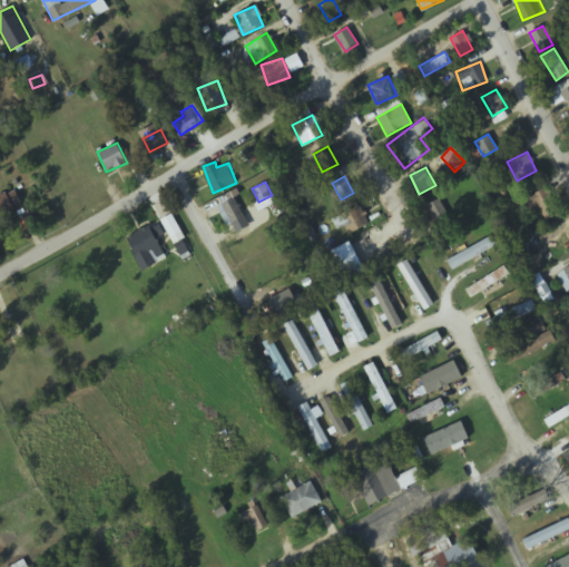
[(522,199),(529,211),(537,205),(547,220),(560,211),(545,186),(522,199)]
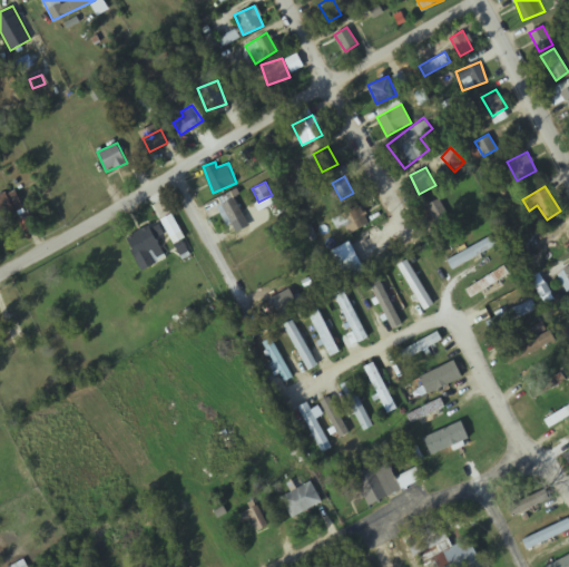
[(0,217),(23,211),(18,189),(0,194),(0,217)]
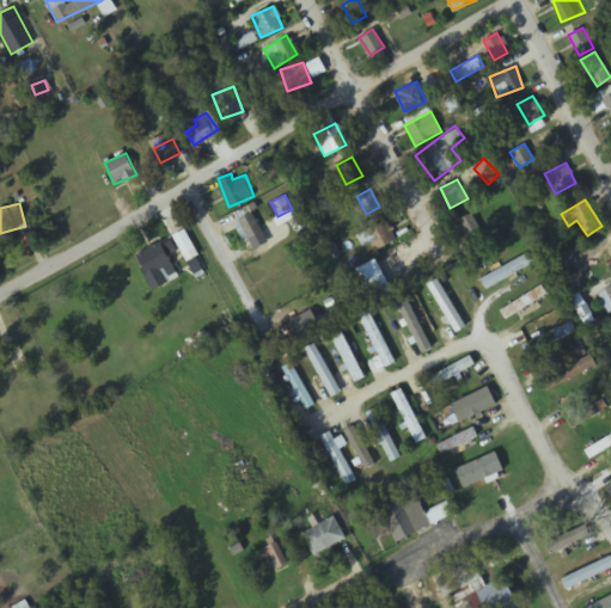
[(249,239),(263,232),(252,210),(238,217),(249,239)]
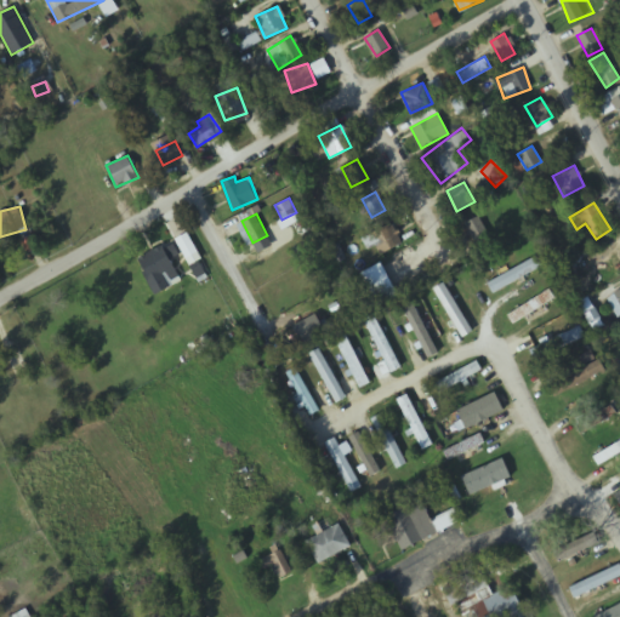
[(490,234),(479,215),(464,223),(476,244),(490,234)]
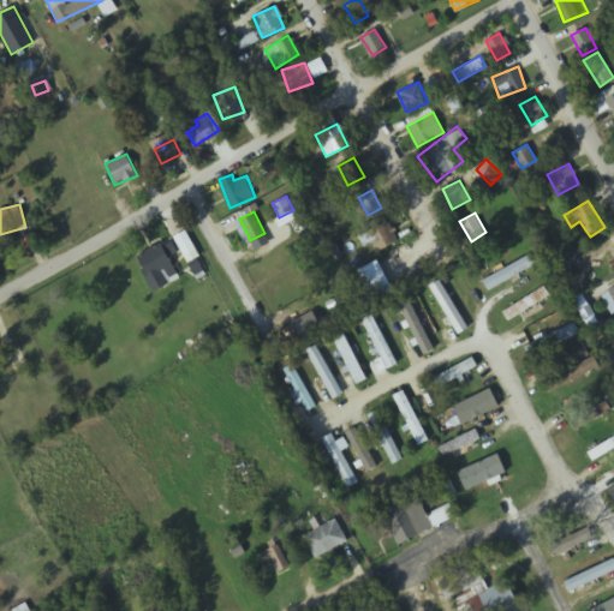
[(365,233),(377,253),(399,240),(387,220),(365,233)]
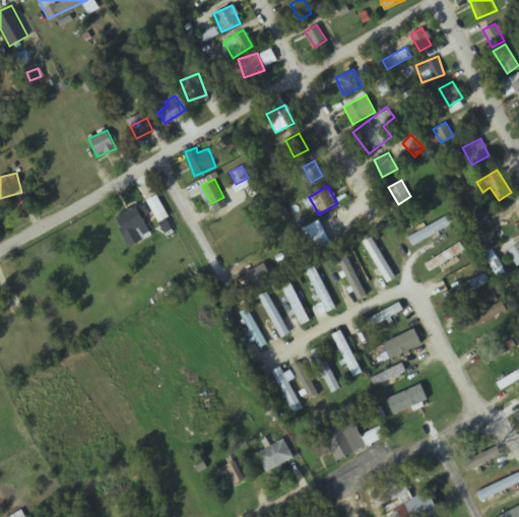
[(147,199),(153,215),(164,211),(157,195),(147,199)]
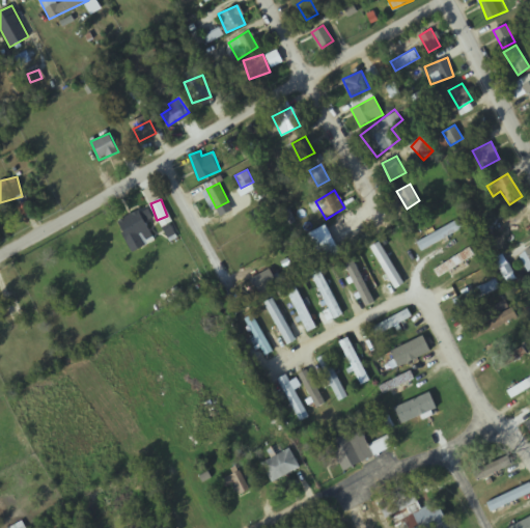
[(131,251),(154,241),(140,210),(117,220),(131,251)]
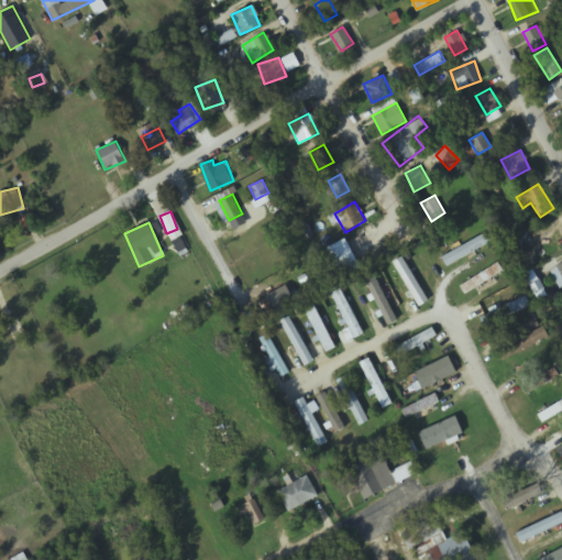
[(442,256),(448,265),(491,239),(485,231),(442,256)]
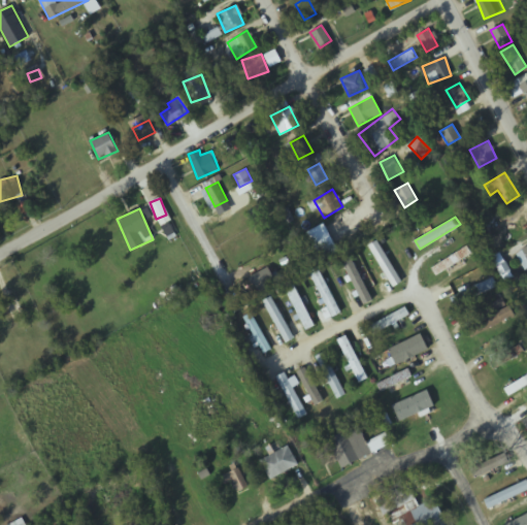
[(471,252),(466,244),(432,268),(437,275),(471,252)]
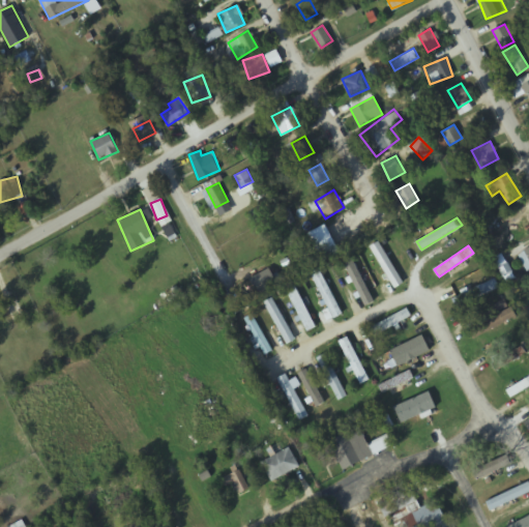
[(375,250),(392,289),(402,285),(383,246),(375,250)]
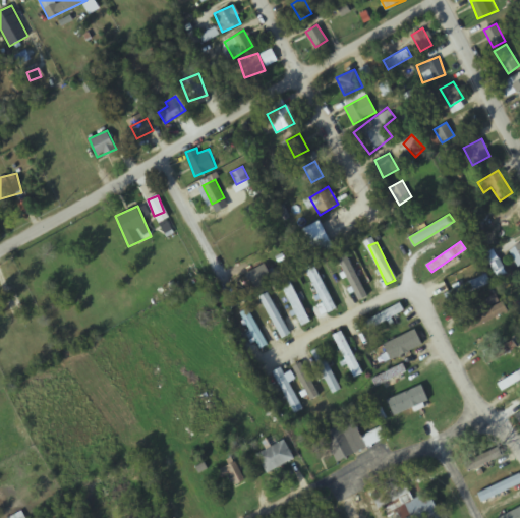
[(338,256),(356,294),(364,290),(346,252),(338,256)]
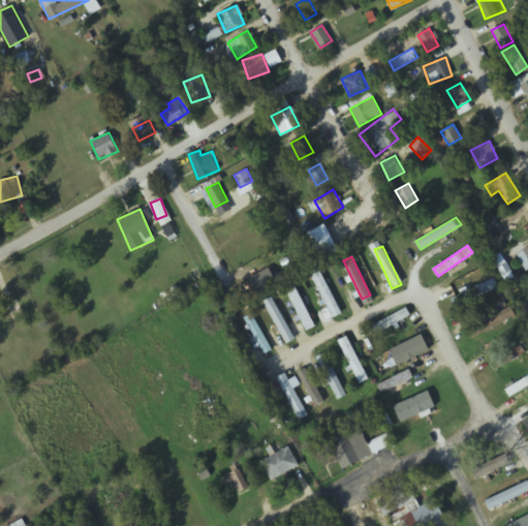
[(451,298),(455,308),(498,286),(493,276),(451,298)]
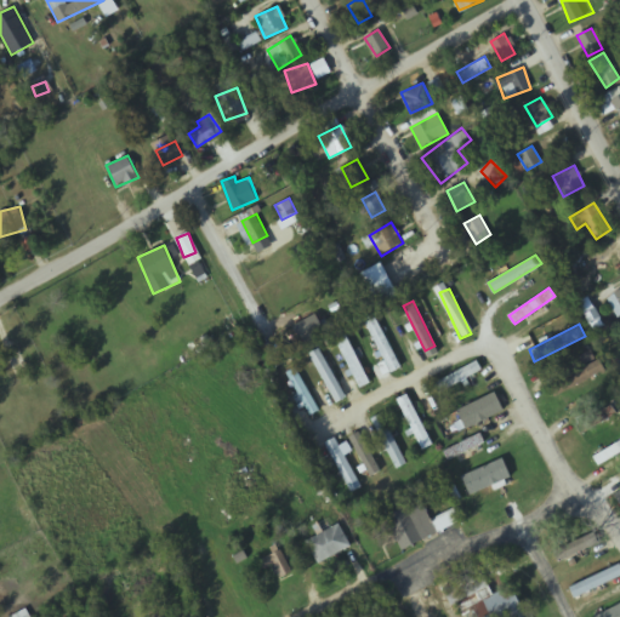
[(370,382),(346,332),(334,337),(359,388),(370,382)]
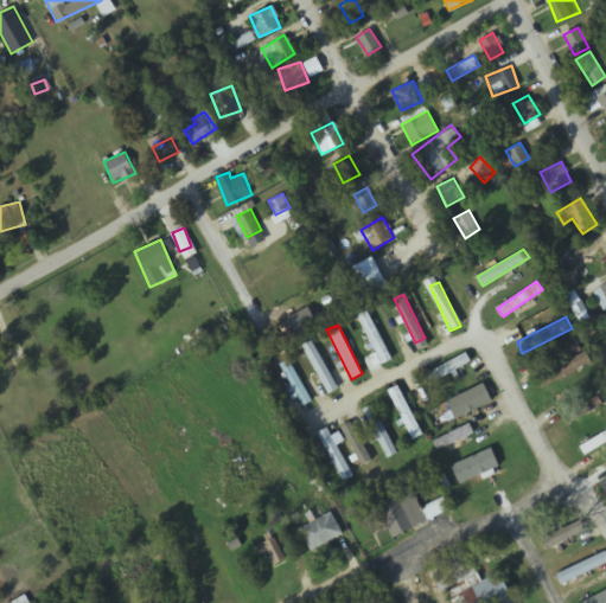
[(338,386),(311,340),(300,346),(329,392),(338,386)]
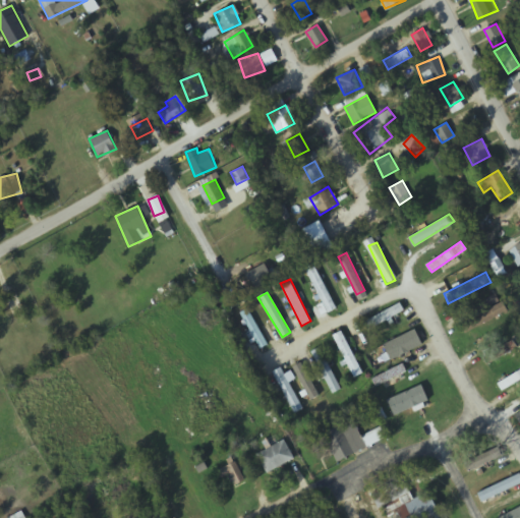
[(404,310),(400,302),(363,322),(366,330),(404,310)]
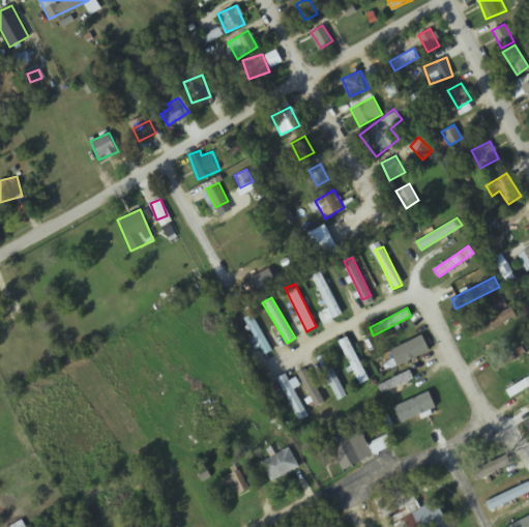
[(516,317),(512,308),(470,327),(473,335),(516,317)]
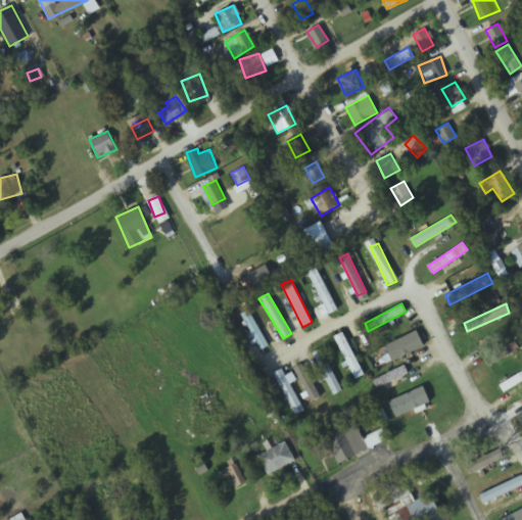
[(259,349),(267,345),(248,311),(241,314),(259,349)]
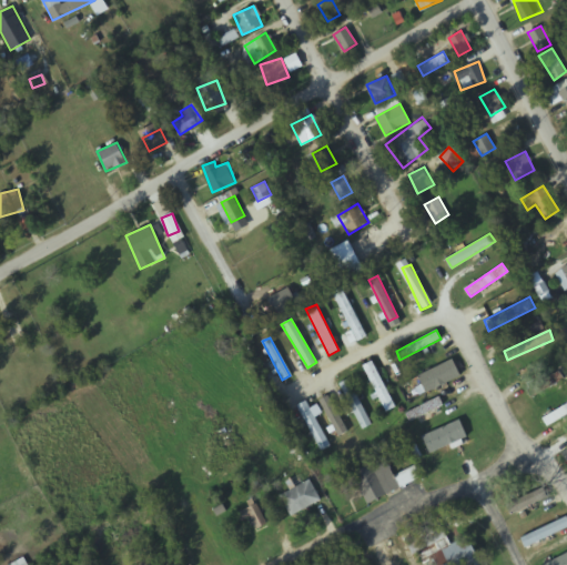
[(457,370),(452,360),(405,380),(409,390),(457,370)]
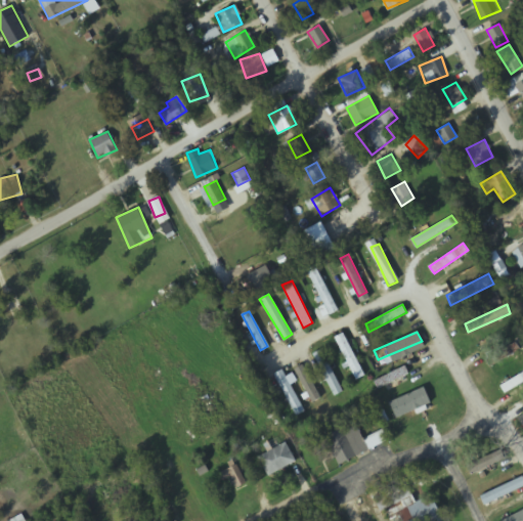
[(334,337),(356,379),(364,375),(343,333),(334,337)]
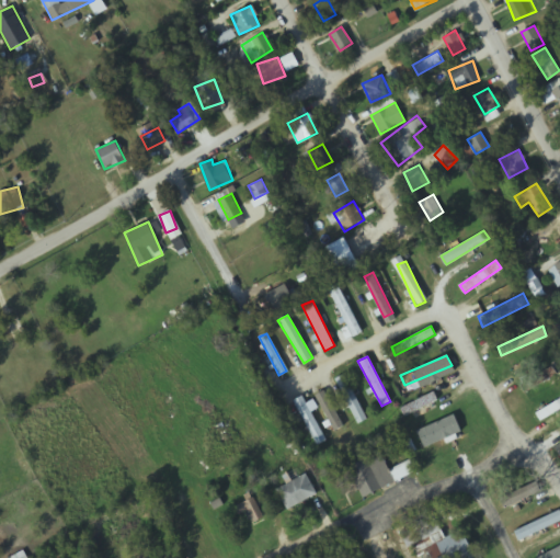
[(518,376),(522,388),(556,378),(552,366),(518,376)]
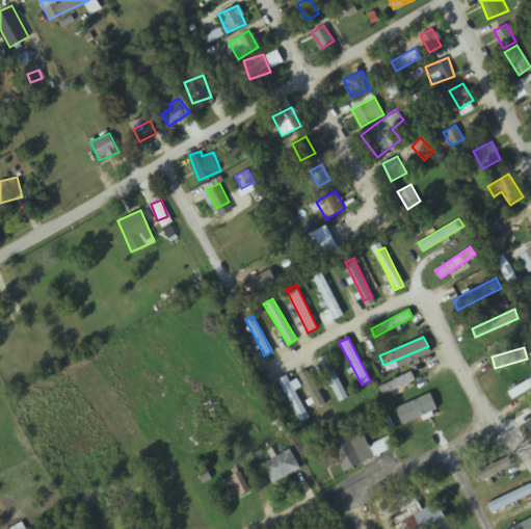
[(318,359),(339,401),(348,397),(326,353),(318,359)]
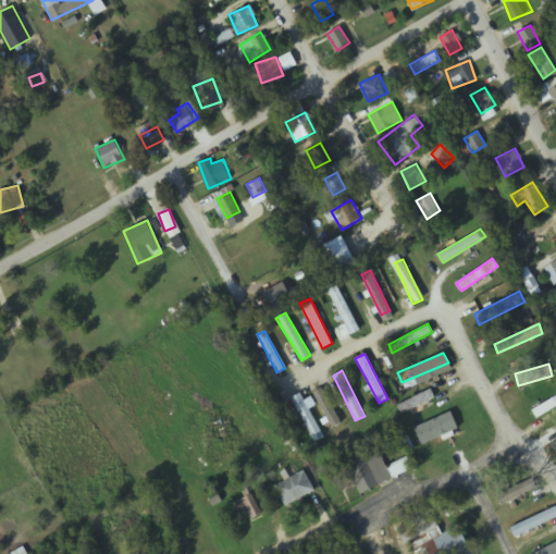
[(434,396),(430,388),(396,404),(400,413),(434,396)]
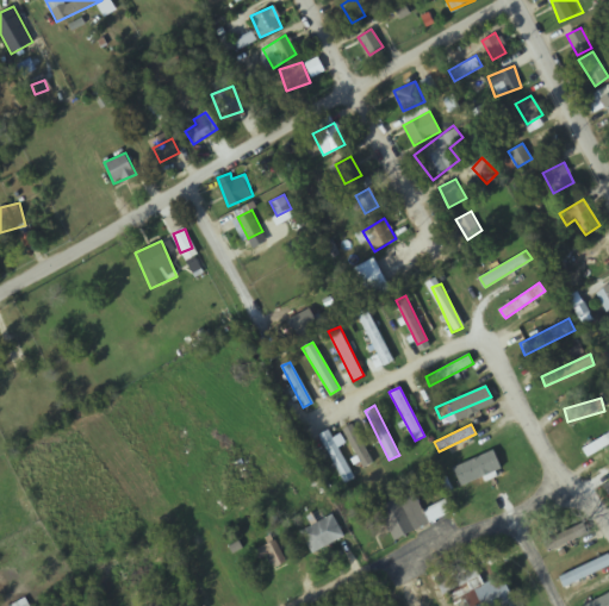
[(608,432),(582,442),(585,454),(608,445),(608,432)]
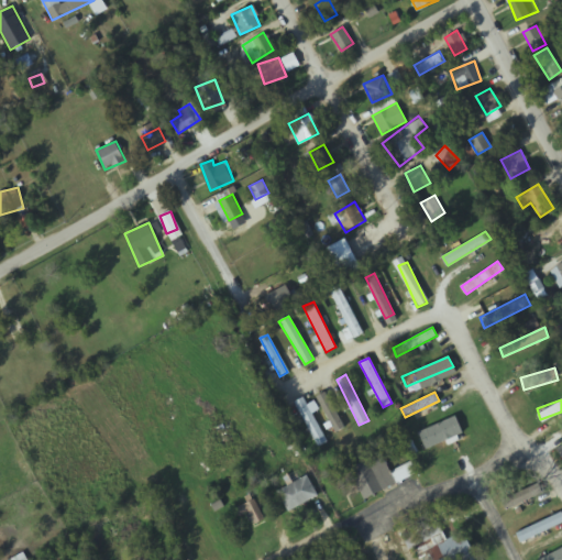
[(363,497),(419,471),(414,460),(389,471),(381,452),(349,468),(363,497)]
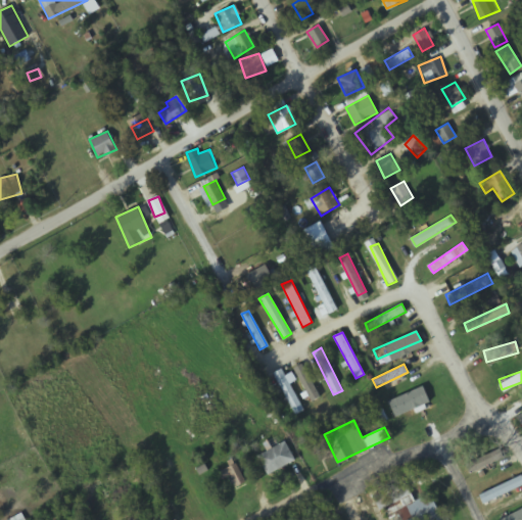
[(257,455),(268,473),(295,460),(285,440),(257,455)]
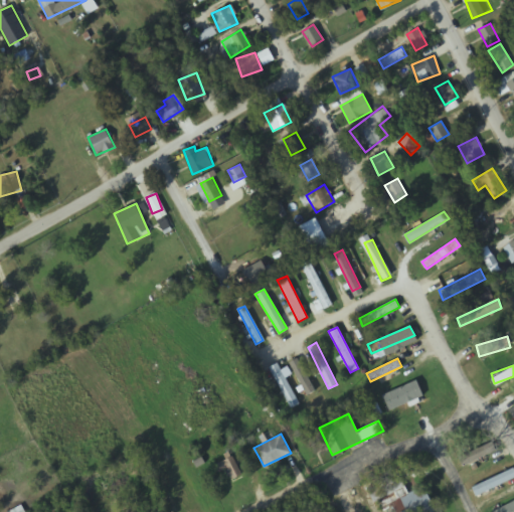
[(462,465),(497,449),(492,440),(458,456),(462,465)]
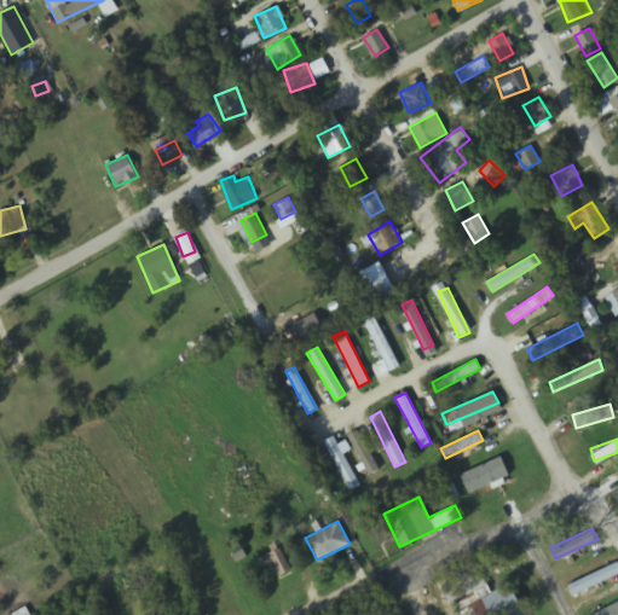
[(289,570),(282,547),(260,555),(263,566),(273,561),(278,574),(289,570)]
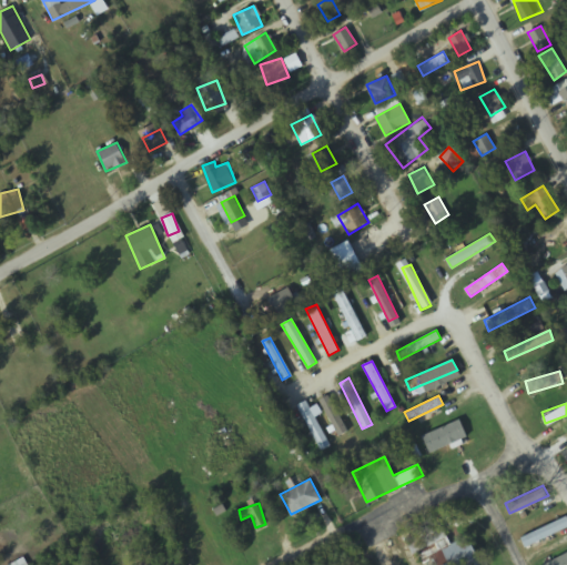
[(404,536),(413,553),(448,534),(439,517),(404,536)]
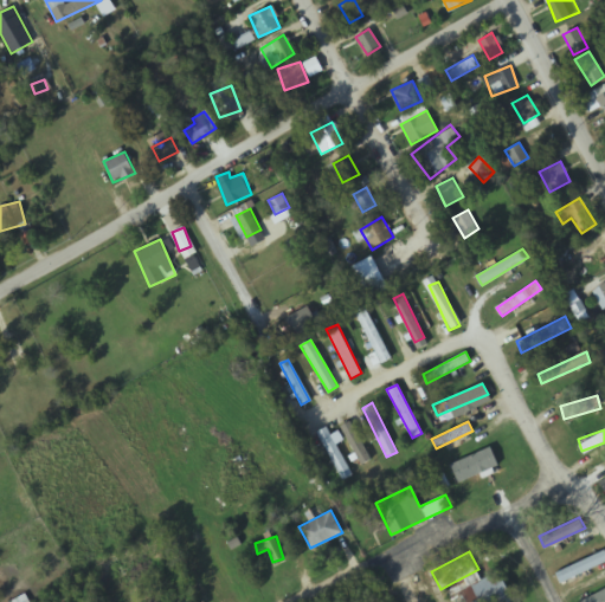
[(553,570),(558,581),(604,562),(604,556),(603,551),(553,570)]
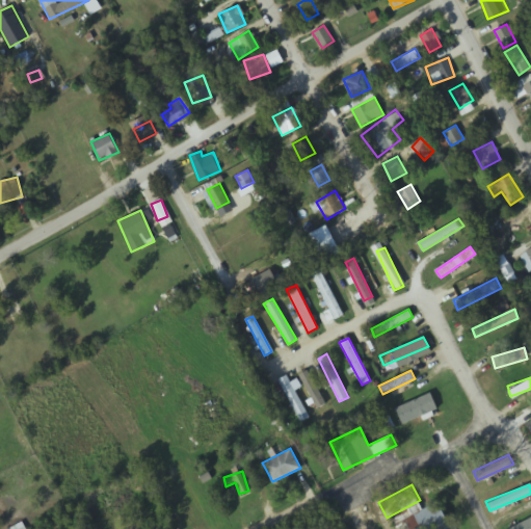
[(439,502),(405,519),(410,528),(446,528),(451,527),(439,502)]
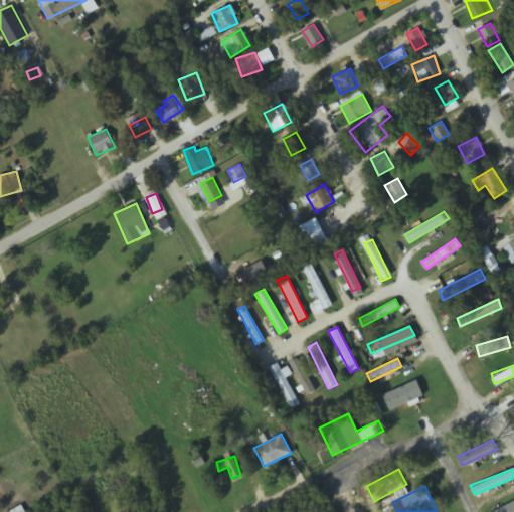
[(513,511),(513,503),(495,511),(513,511)]
